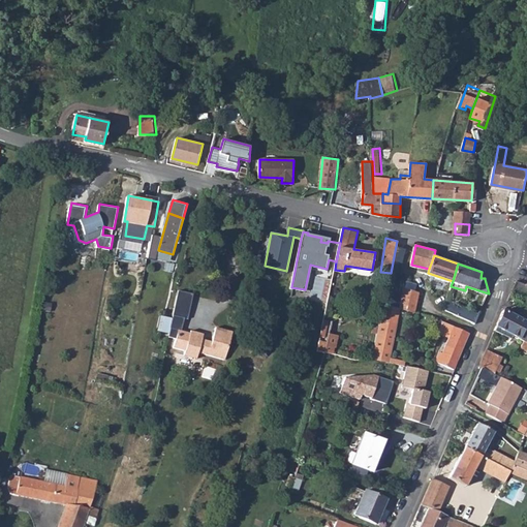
[(517,280),(514,288),(526,295),(526,283),(517,280)]
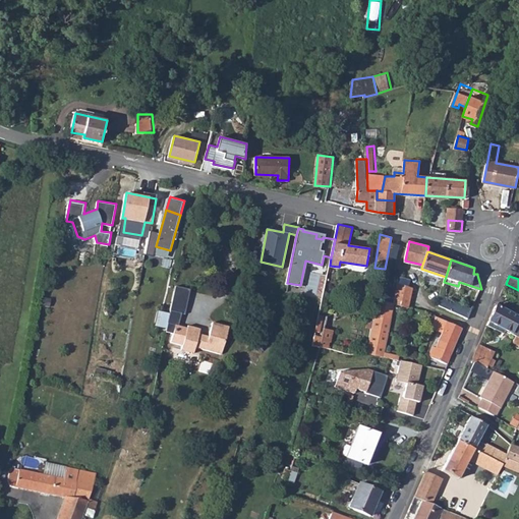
[(395,302),(409,306),(413,287),(399,283),(395,302)]
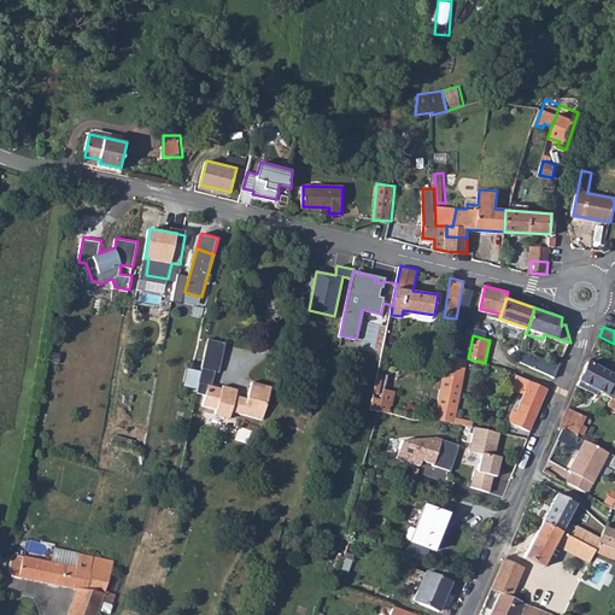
[(227,341),(209,338),(203,367),(221,370),(227,341)]
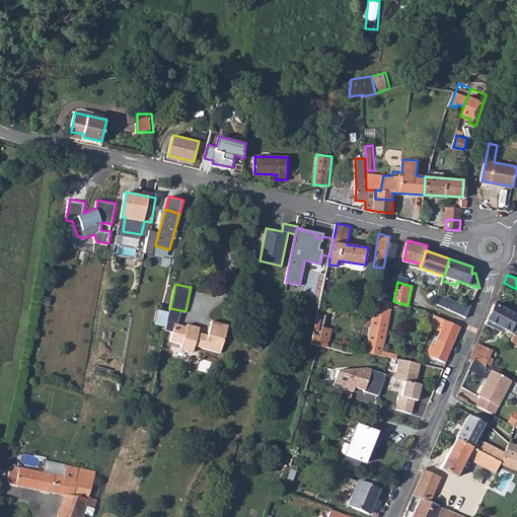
[(439,294),(437,303),(467,315),(471,307),(439,294)]
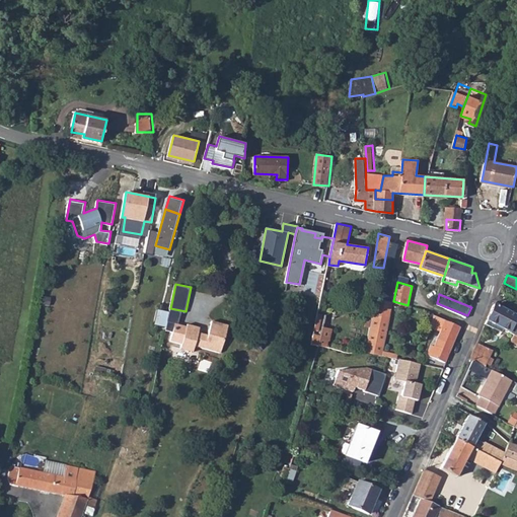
[(377,298),(366,351),(398,358),(399,353),(384,350),(393,301),(377,298)]
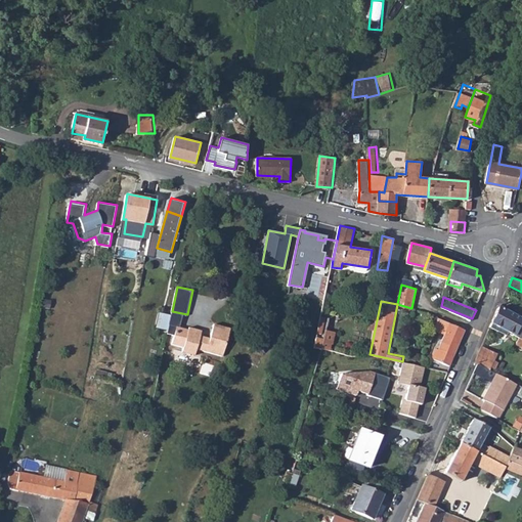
[(499,306),(492,323),(515,335),(521,320),(521,317),(499,306)]
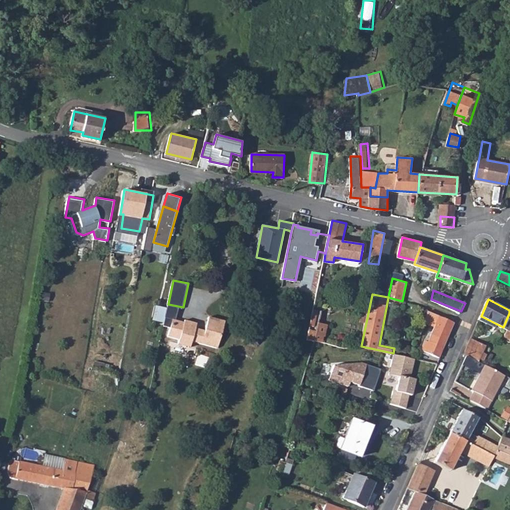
[(166,306),(157,304),(153,319),(162,321),(166,306)]
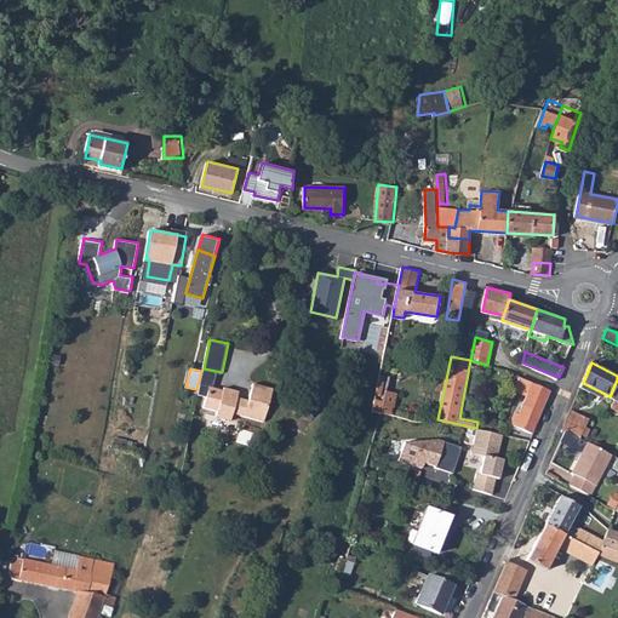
[(527,379),(519,376),(516,388),(522,390),(527,379)]
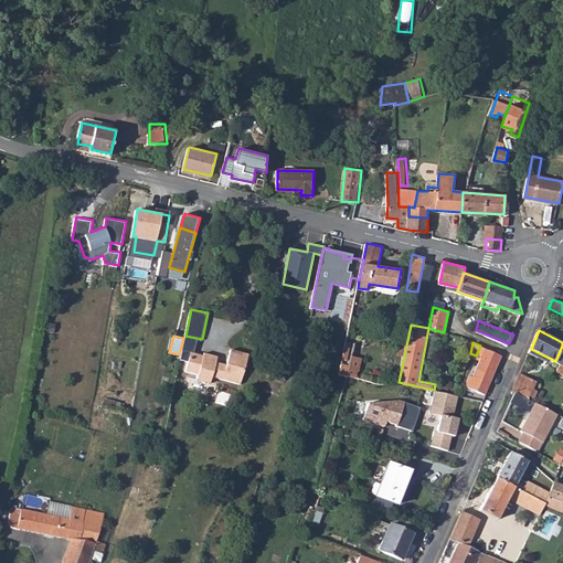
[(191,356),(187,370),(200,373),(198,379),(211,382),(213,374),(242,382),(250,353),(232,348),(227,363),(218,361),(219,356),(205,351),(203,359),(191,356)]
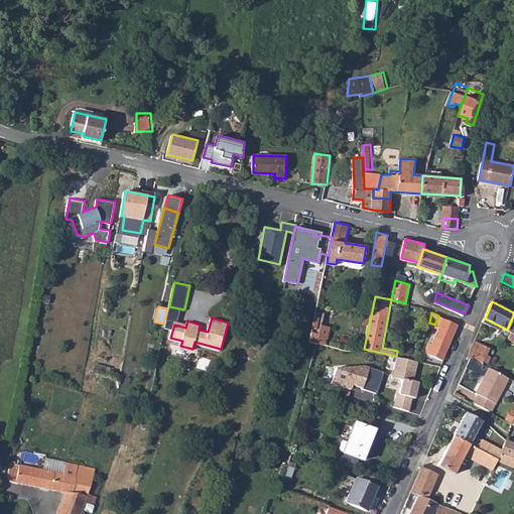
[(459,324),(443,317),(433,343),(430,343),(426,352),(444,359),(459,324)]
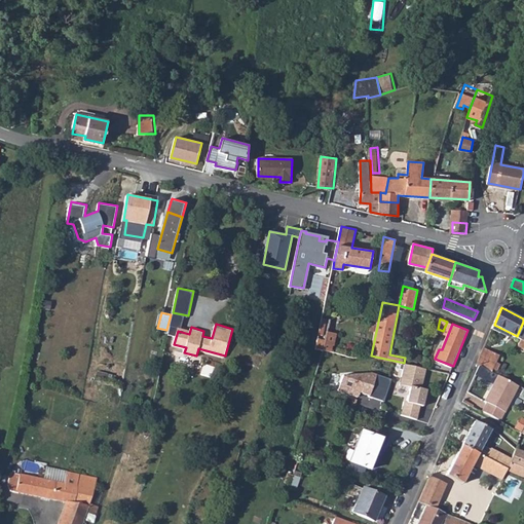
[(337,332),(328,331),(326,340),(324,349),(333,350),(334,344),(335,344),(337,332)]
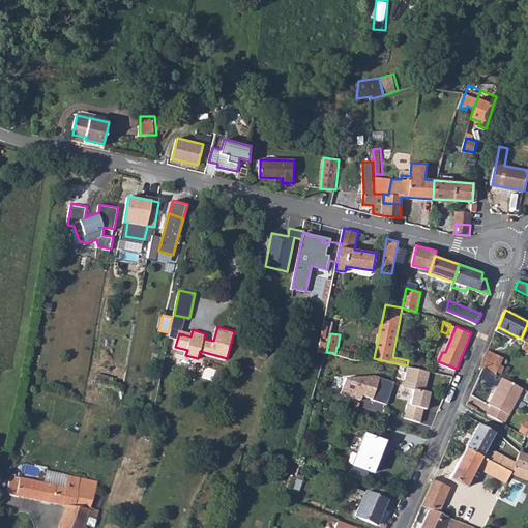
[(328,343),(321,342),(319,350),(326,352),(328,343)]
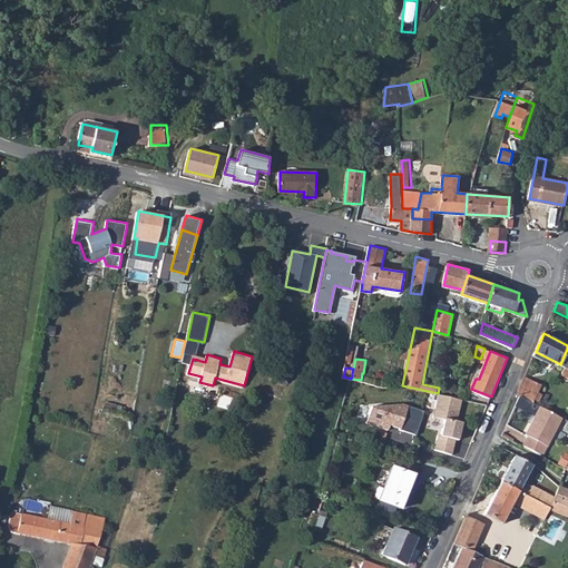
[(519,393),(521,395),(534,401),(542,384),(526,375),(519,393)]
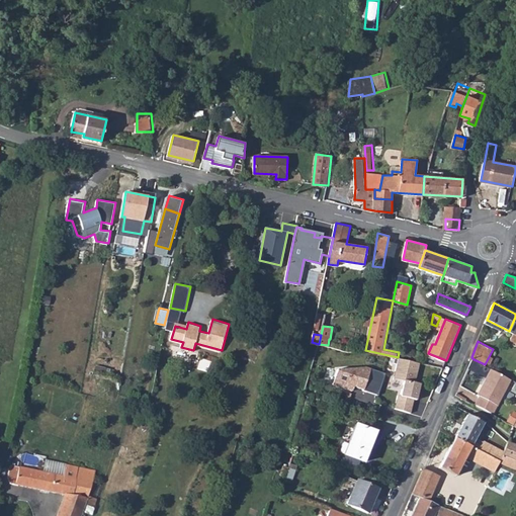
[(420,362),(400,357),(395,377),(405,379),(402,395),(399,394),(396,407),(412,412),(415,398),(417,399),(421,382),(416,381),(420,362)]
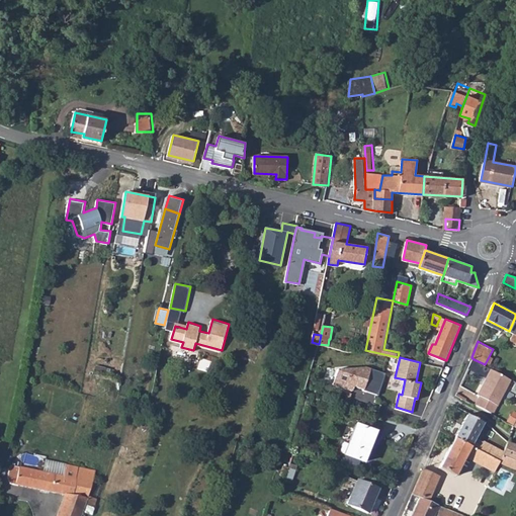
[(481,396),(477,404),(494,413),(511,378),(485,364),(474,359),(468,367),(488,377),(479,394),(481,396)]
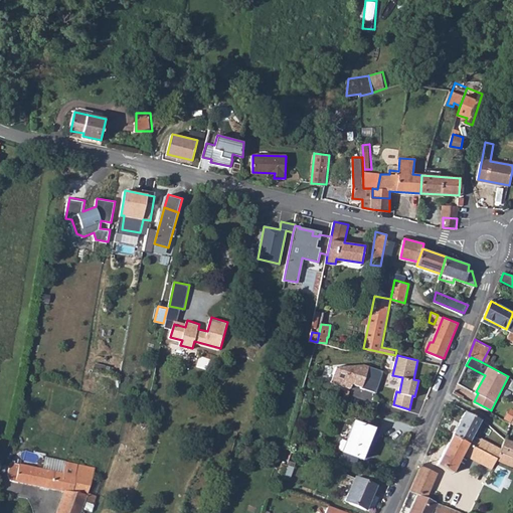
[(337,365),(334,380),(354,386),(354,383),(378,390),(385,368),(366,362),(337,365)]
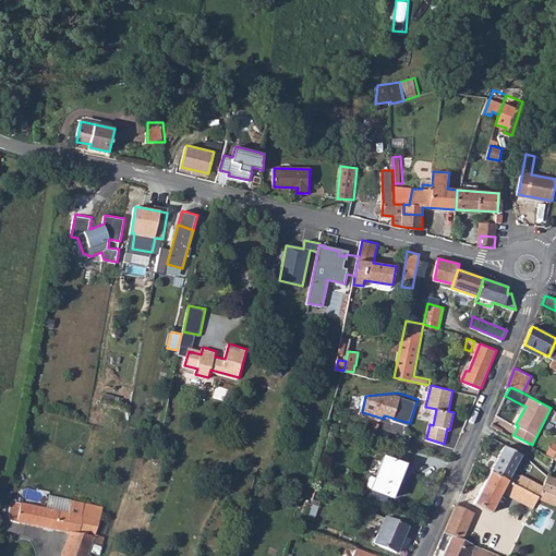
[(505,446),(492,471),(540,496),(542,490),(544,485),(522,474),(522,475),(514,471),(522,455),(505,446)]
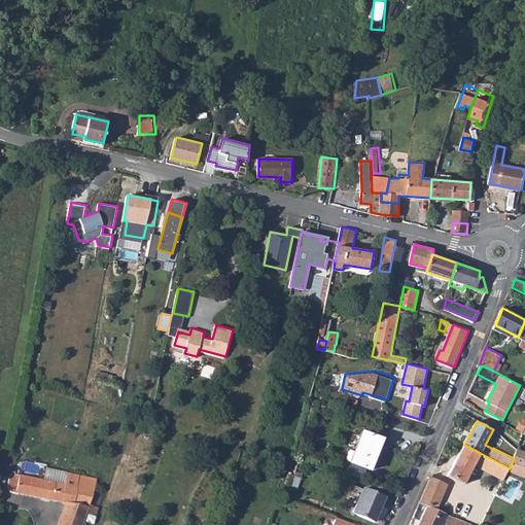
[(351,461),(370,468),(382,438),(363,431),(359,442),(358,445),(351,461)]
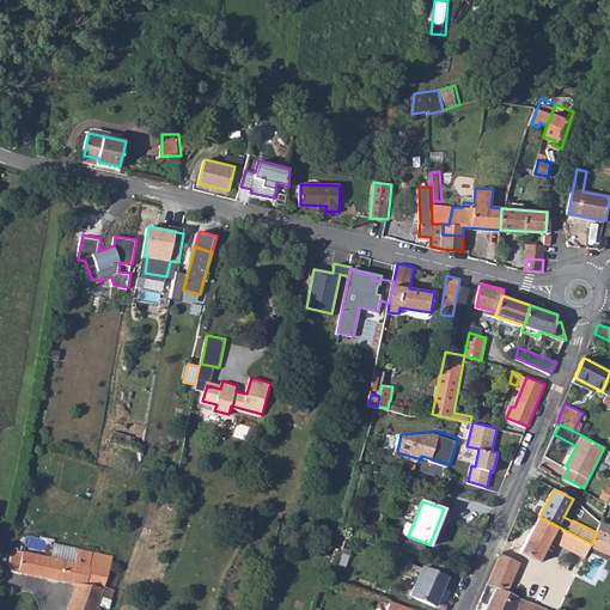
[(592,544),(540,517),(522,551),(540,561),(551,538),(586,556),(592,546),(592,544)]
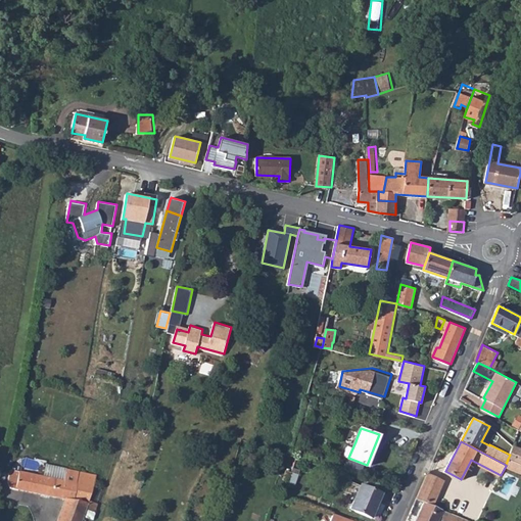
[(510,455),(508,459),(520,463),(520,446),(514,444),(510,455)]
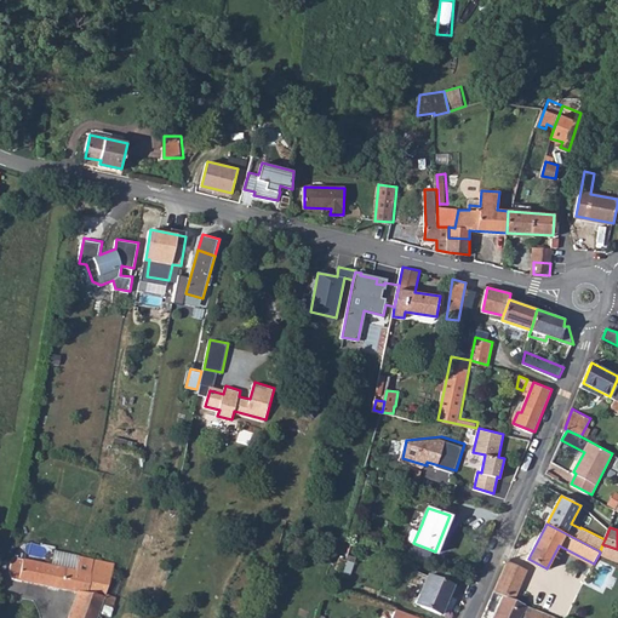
[(617,549),(602,544),(600,551),(600,553),(617,559),(617,549)]
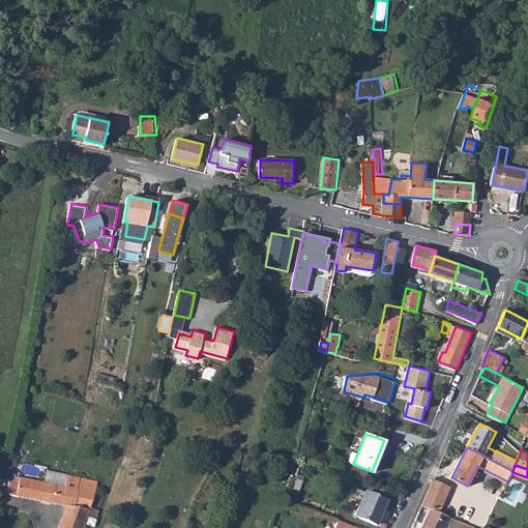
[(12,474),(9,488),(12,493),(67,504),(90,508),(89,515),(97,518),(100,508),(91,506),(99,480),(68,473),(66,486),(12,474)]
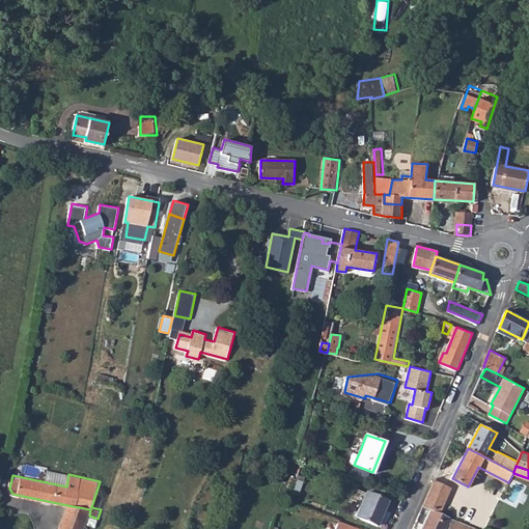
[(304,480),(298,478),(295,489),(300,491),(304,480)]
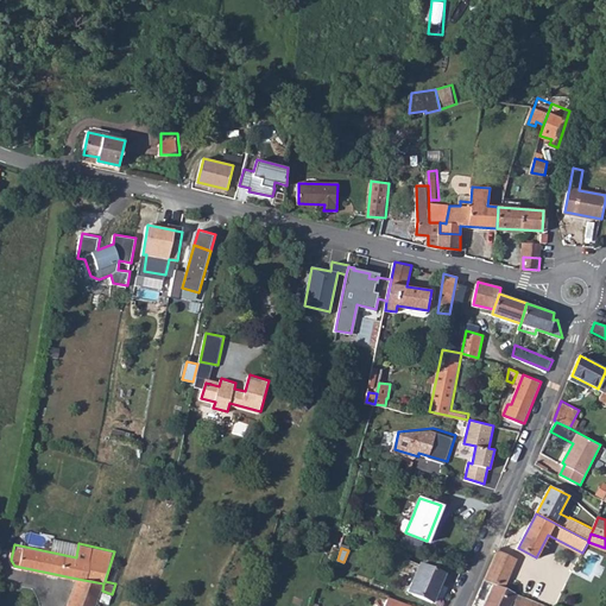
[(499,549),(486,579),(496,584),(505,587),(518,557),(499,549)]
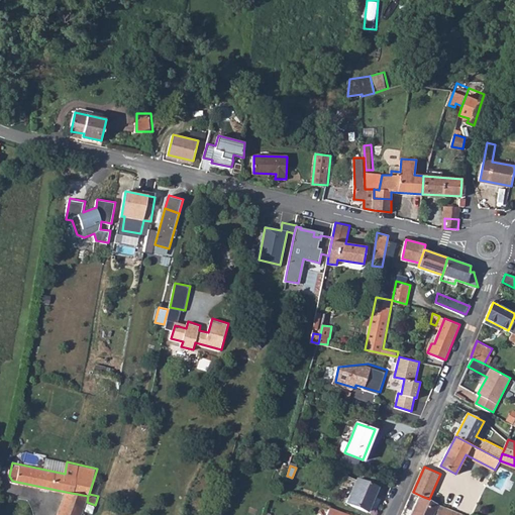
[(357,478),(347,502),(369,511),(379,487),(357,478)]
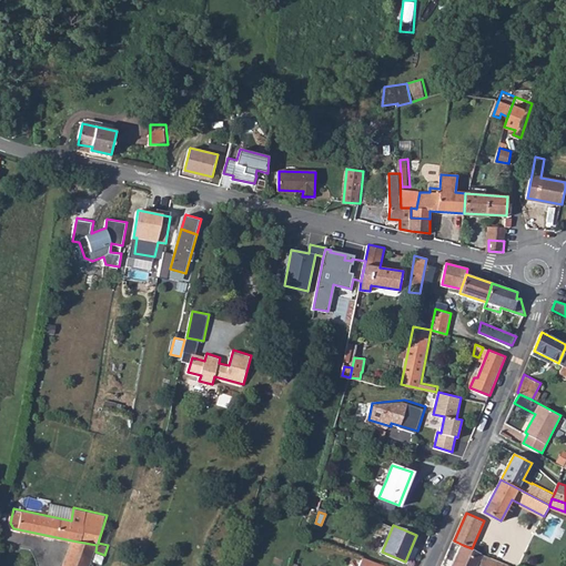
[(72,541),(63,565),(90,565),(95,552),(97,545),(72,541)]
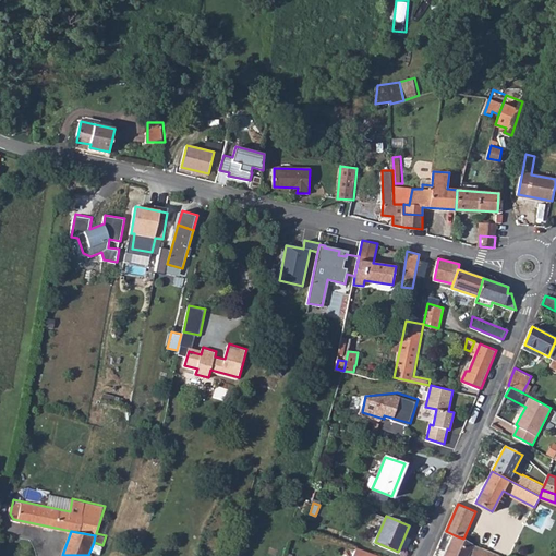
[(463,539),(455,535),(444,555),(468,555),(474,543),(463,539)]
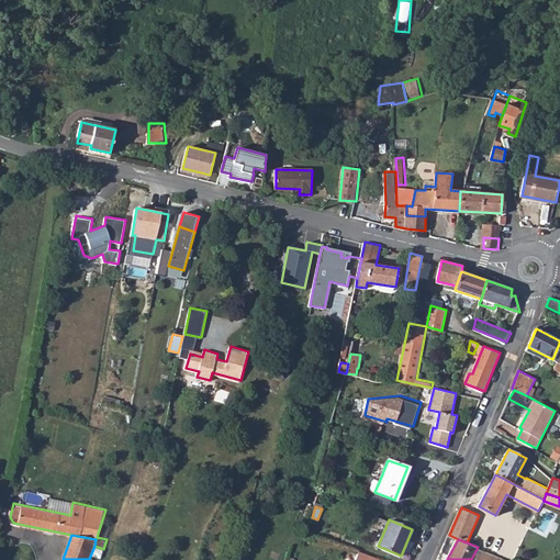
[(385,559),(360,550),(356,559),(385,559)]
